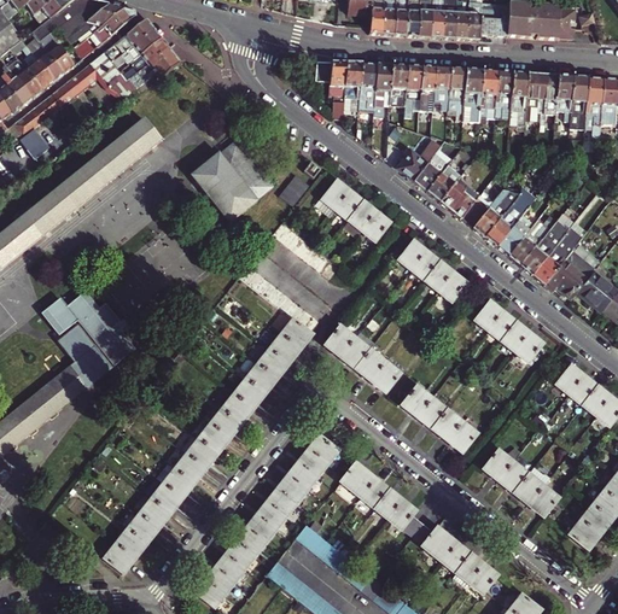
[(9,19),(19,12),(34,0),(11,0),(0,9),(9,19)]
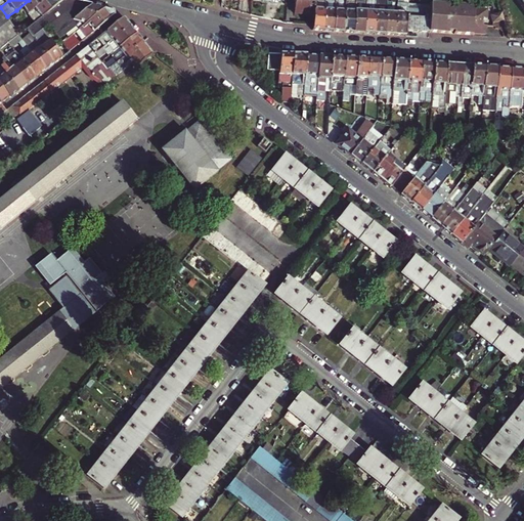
[(22,17),(35,7),(43,0),(29,0),(16,10),(22,17)]
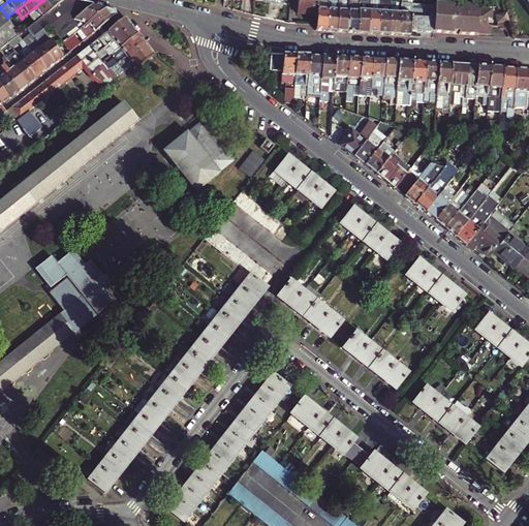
[(47,25),(48,26),(82,0),(62,0),(42,17),(27,28),(33,35),(42,28),(47,25)]
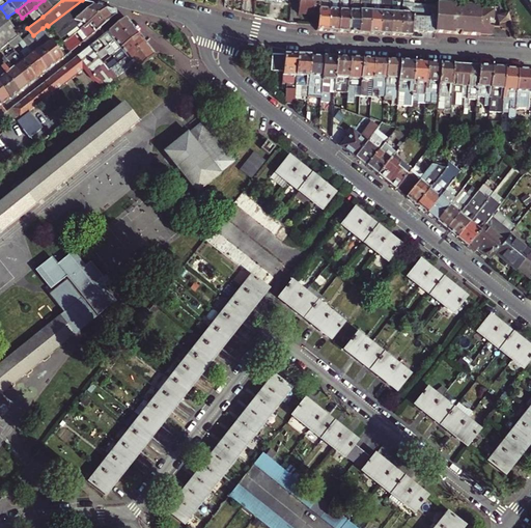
[(44,0),(35,7),(43,17),(62,0),(44,0)]
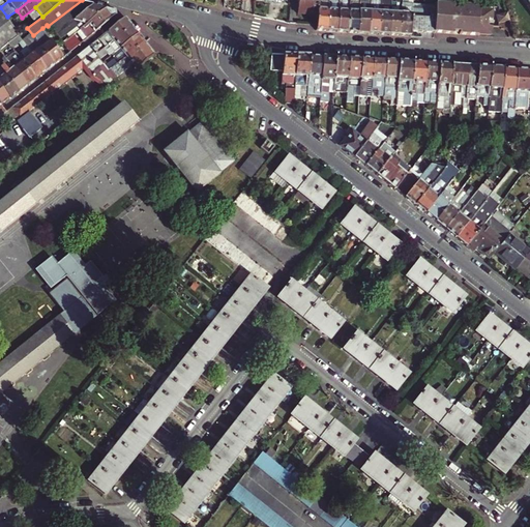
[(54,34),(57,32),(95,2),(87,0),(82,0),(48,26),(54,34)]
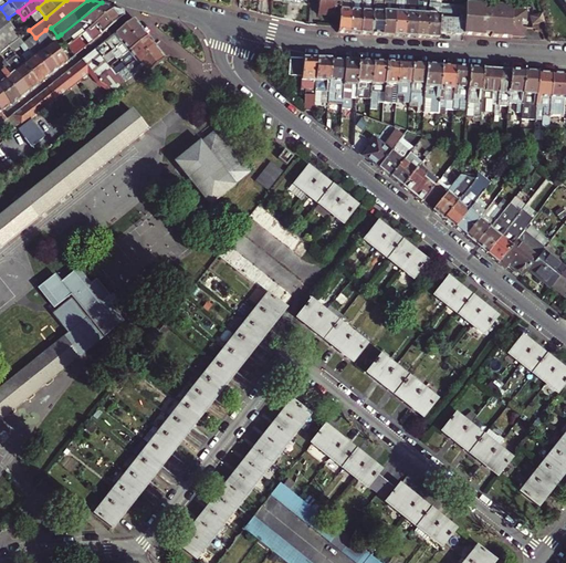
[(318,0),(318,11),(339,12),(341,0),(318,0)]
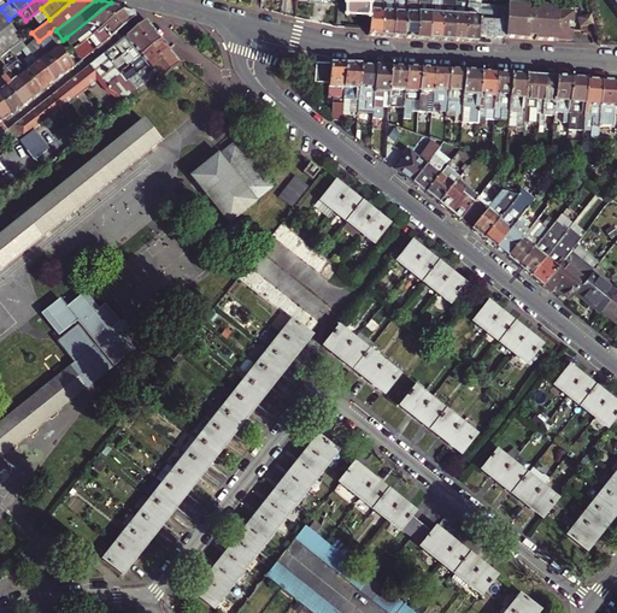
[(369,31),(382,33),(383,0),(371,0),(370,13),(369,31)]
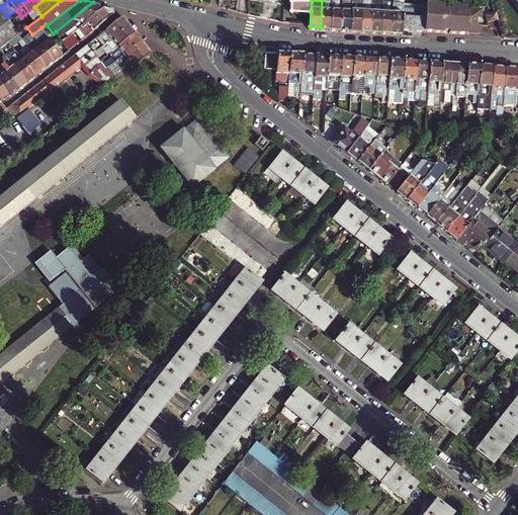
[(322,0),(321,27),(331,28),(332,0),(322,0)]
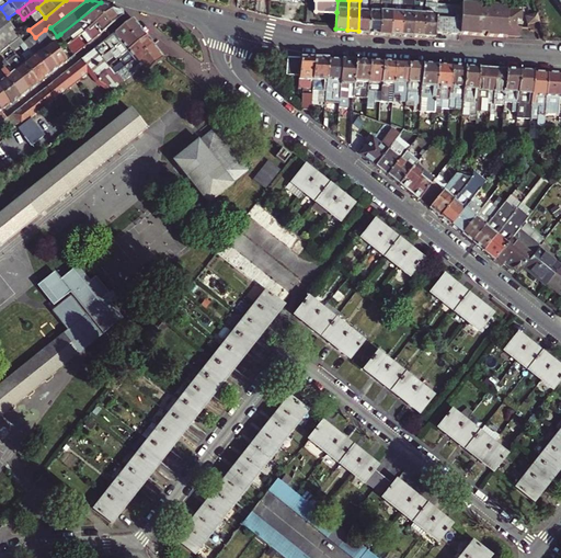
[(359,0),(358,31),(369,31),(370,0),(359,0)]
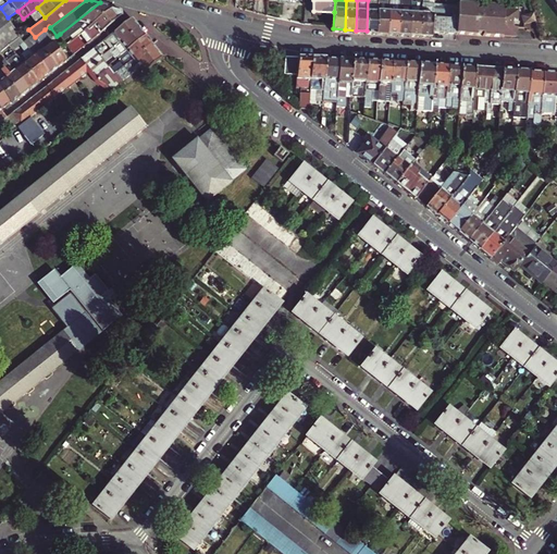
[(368,0),(367,31),(378,32),(379,0),(368,0)]
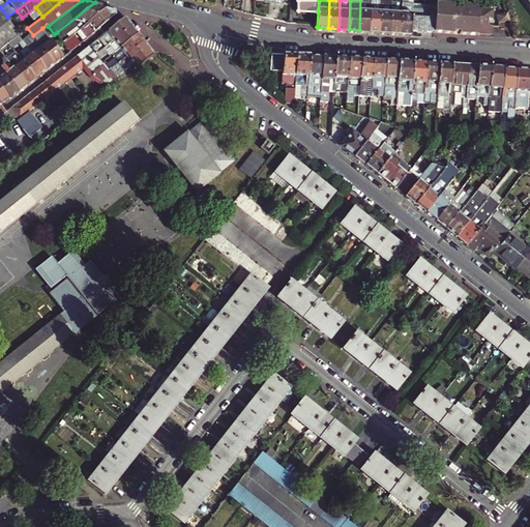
[(360,0),(359,30),(370,31),(372,0),(360,0)]
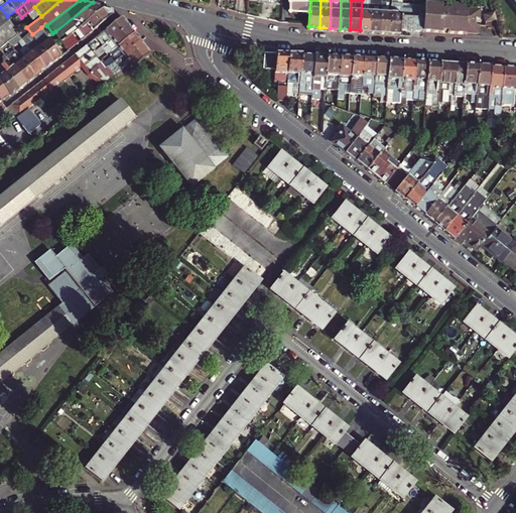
[(362,0),(360,30),(370,30),(372,0),(362,0)]
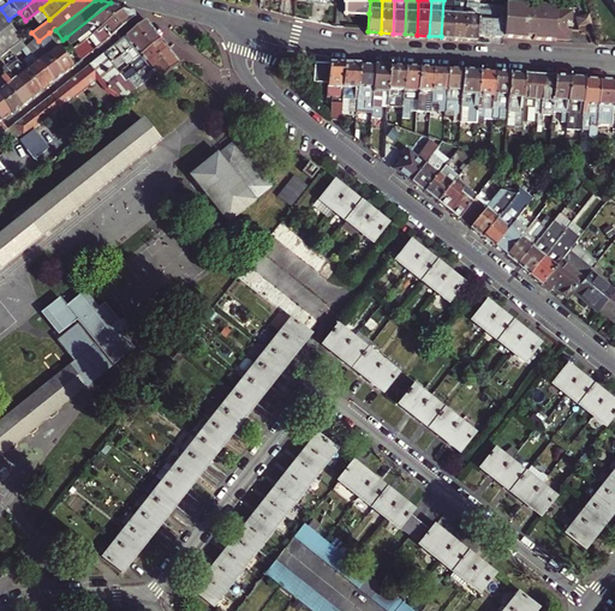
[(443,0),(441,36),(453,37),(455,0),(443,0)]
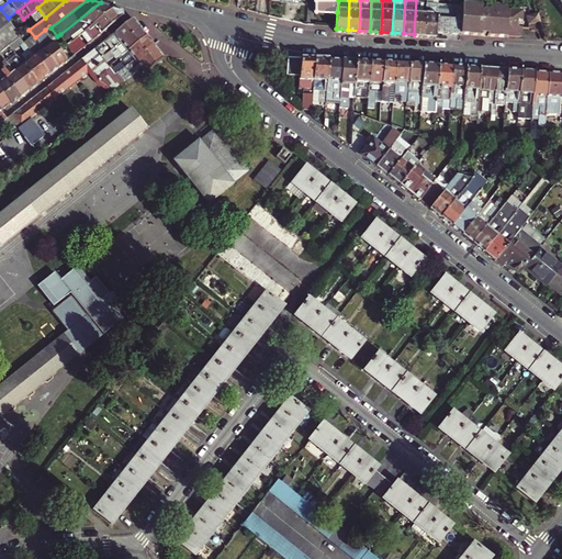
[(414,34),(425,35),(427,0),(422,0),(416,0),(414,34)]
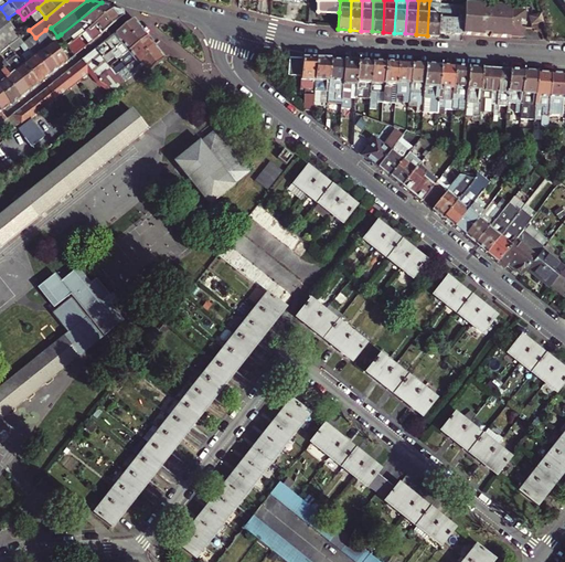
[(439,35),(439,31),(440,8),(440,1),(440,0),(429,0),(427,35),(439,35)]
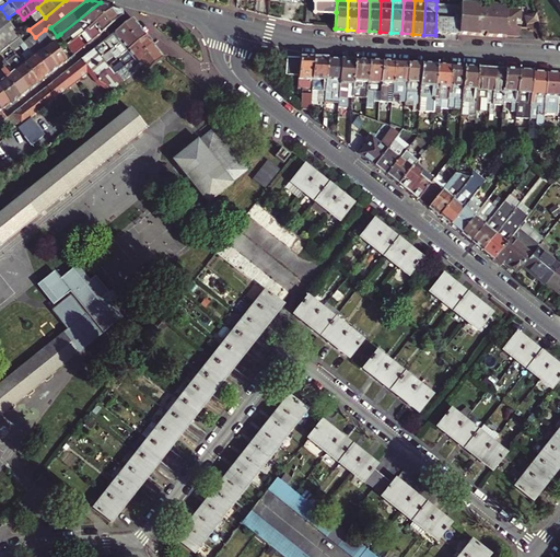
[(435,31),(459,32),(462,2),(436,1),(436,8),(435,31)]
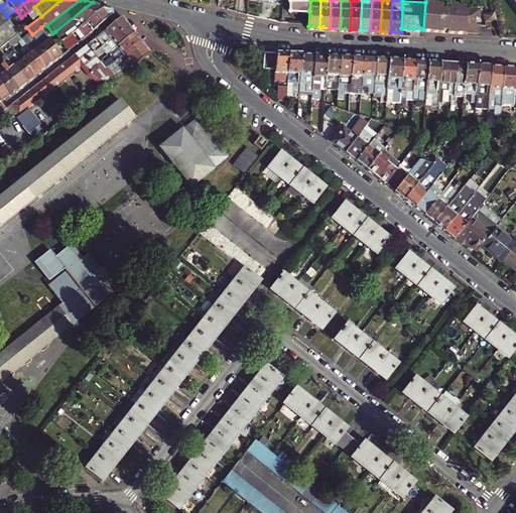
[(481,22),(477,22),(478,15),(478,6),(469,6),(469,4),(454,3),(449,5),(443,4),(440,2),(425,1),(425,2),(423,29),(442,30),(442,28),(448,29),(448,30),(467,32),(467,30),(481,31),(481,22)]
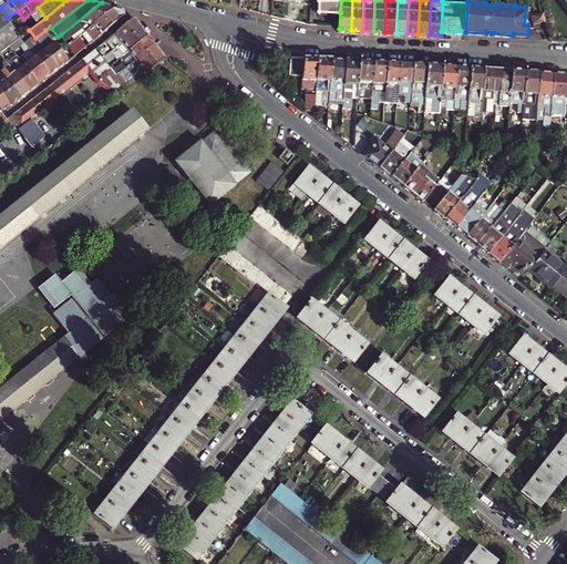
[(73,37),(86,27),(114,6),(102,2),(61,34),(68,42),(73,37)]
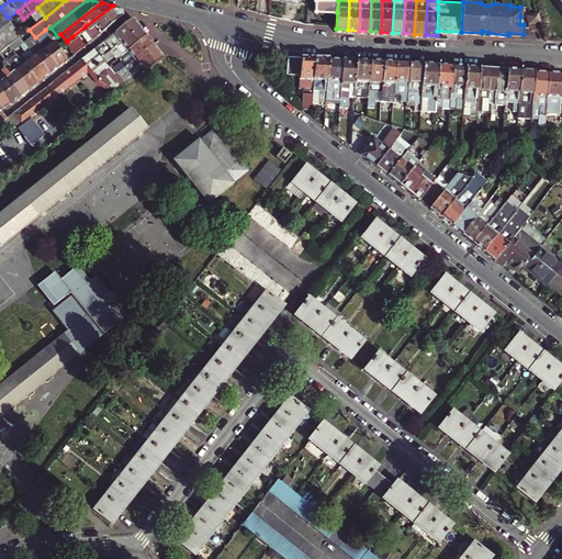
[(86,26),(93,36),(122,13),(122,8),(113,6),(86,26)]
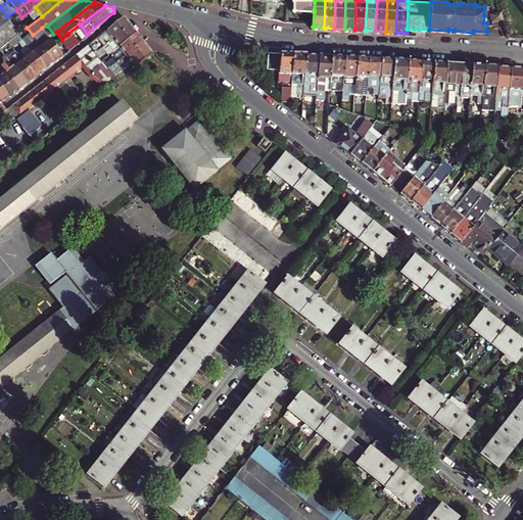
[(11,40),(4,32),(13,25),(7,16),(0,7),(0,48),(9,41),(11,40)]
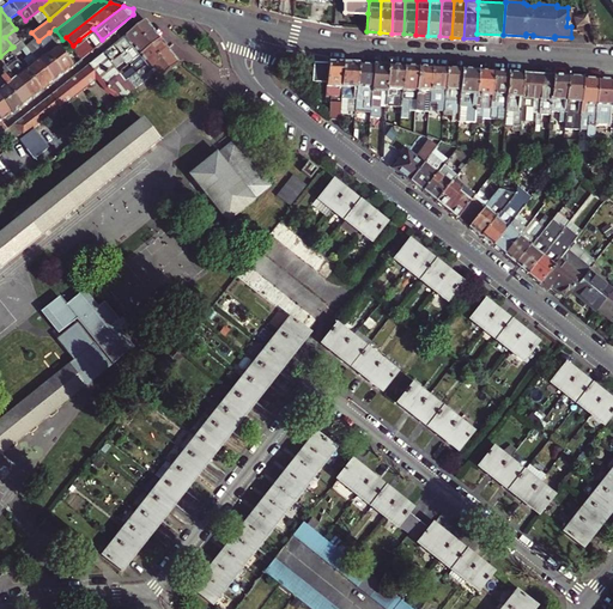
[(577,24),(590,20),(588,12),(575,16),(577,24)]
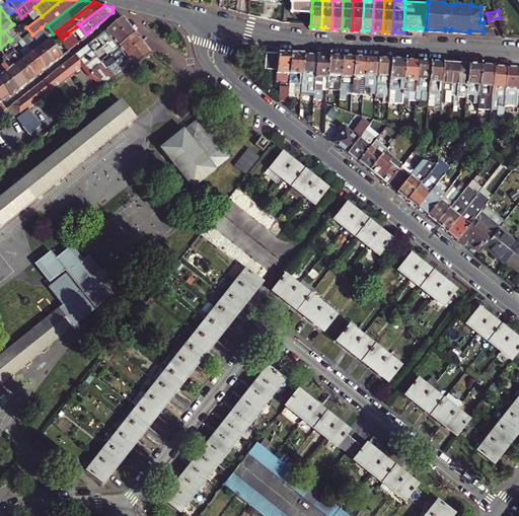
[(100,32),(106,41),(130,22),(123,14),(100,32)]
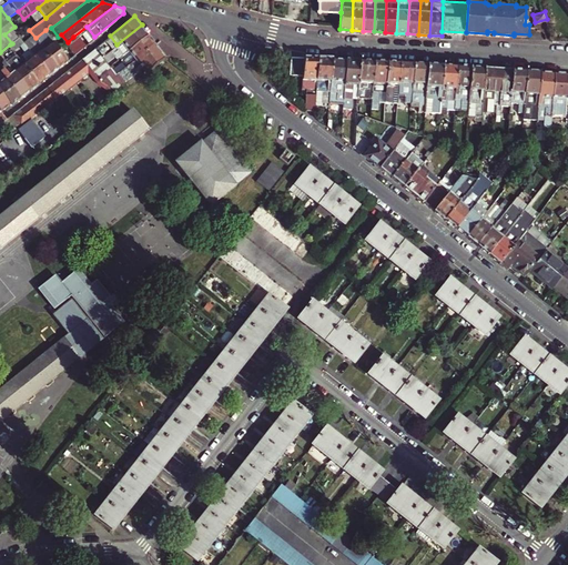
[(119,58),(130,50),(150,34),(142,24),(117,44),(108,51),(103,56),(108,61),(117,54),(119,58)]
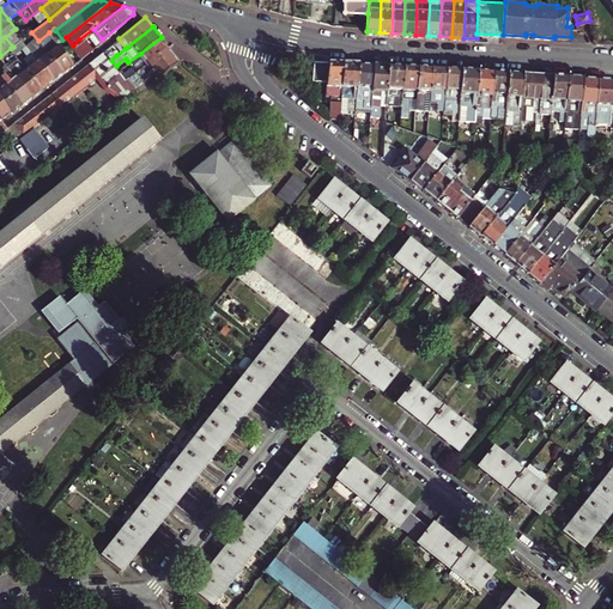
[(23,40),(23,38),(16,29),(5,37),(13,47),(23,40)]
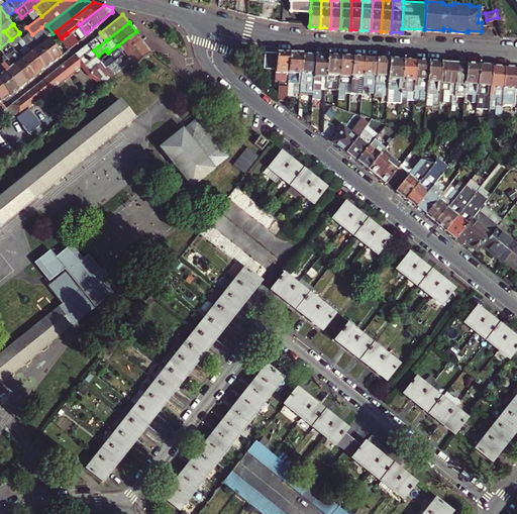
[(49,36),(53,33),(46,25),(45,24),(41,27),(49,36)]
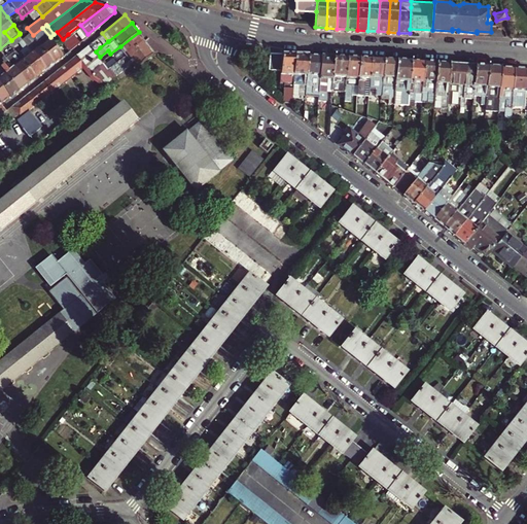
[(54,62),(64,54),(50,37),(42,28),(33,35),(40,43),(54,62)]
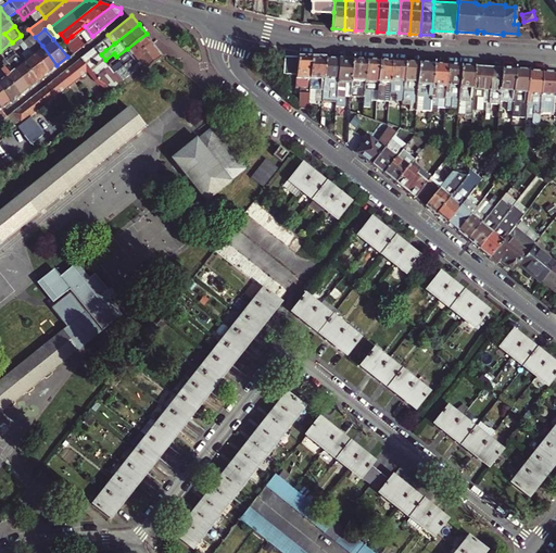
[(26,44),(29,41),(24,34),(21,35),(21,36),(26,44)]
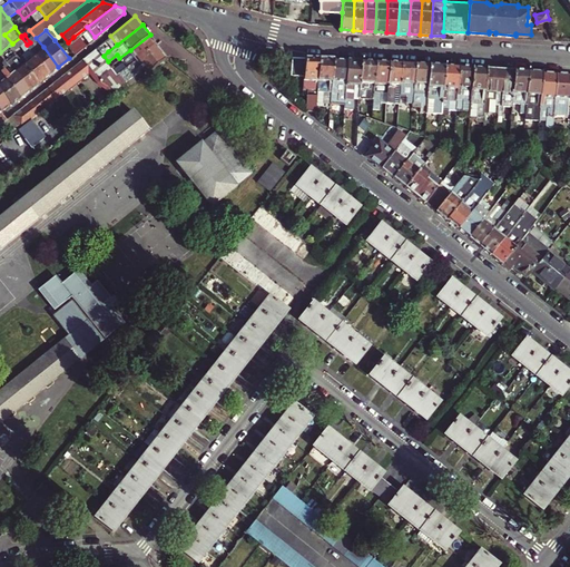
[(110,65),(117,74),(157,42),(150,35),(130,50),(119,58),(123,62),(116,67),(112,64),(110,65)]
